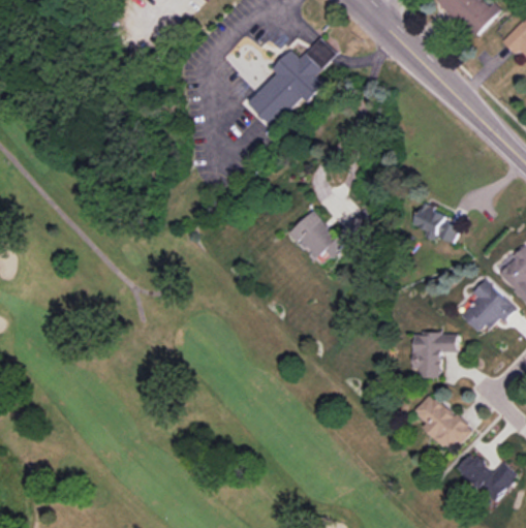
[(496,12),(482,0),(437,0),(474,35),(496,12)]
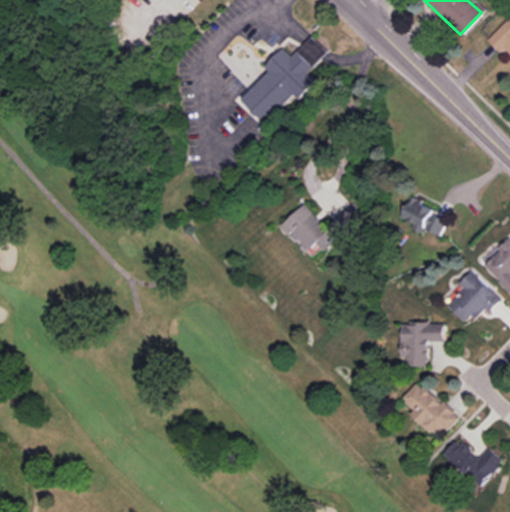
[(509,13),(486,39),(498,51),(502,48),(509,55),(509,13)]
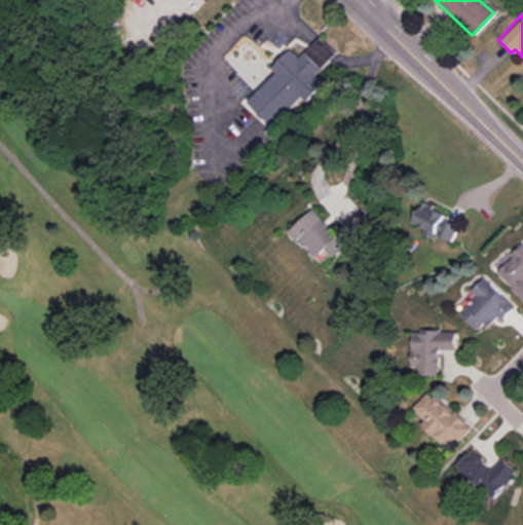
[(334,51),(319,36),(312,42),(297,57),(289,48),(269,67),(274,73),(247,102),(270,125),(299,97),(304,101),(323,80),(314,73),(329,58),(334,51)]
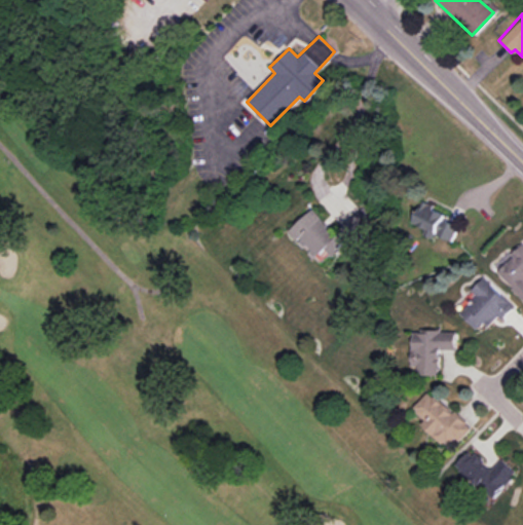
[(410,222),(423,228),(421,233),(431,238),(434,233),(449,240),(456,225),(442,219),(445,213),(419,201),(410,222)]
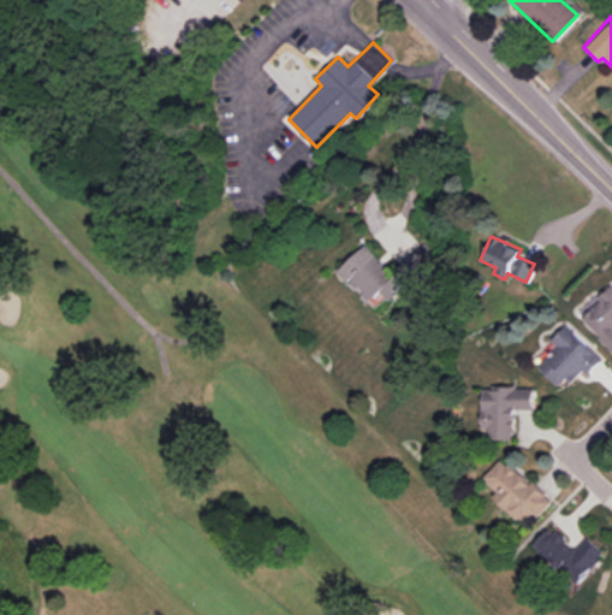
[(423,243),(390,273),(364,244),(338,267),(367,301),(379,290),(386,299),(408,279),(411,283),(438,260),(423,243)]
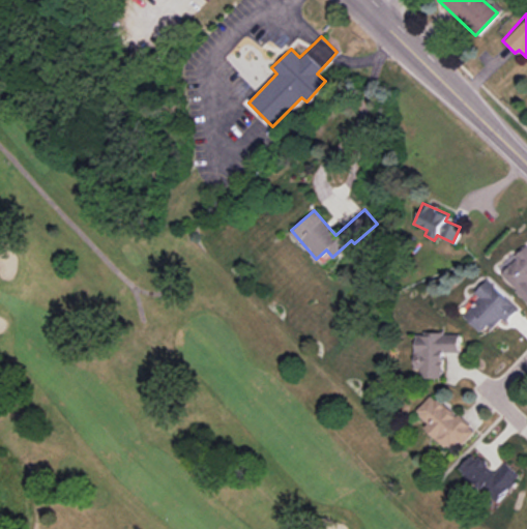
[(498,272),(526,302),(526,247),(525,245),(498,272)]
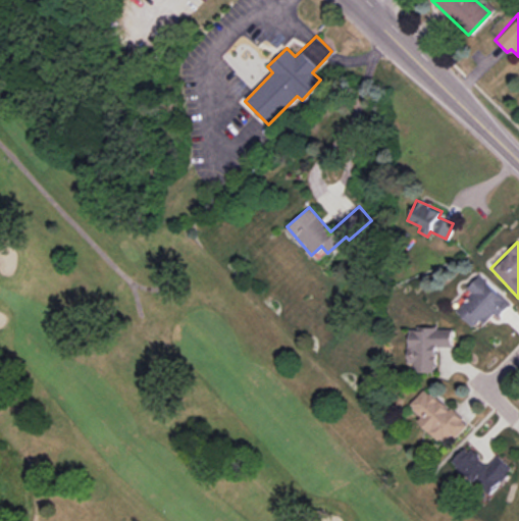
[(496,317),(508,304),(477,274),(465,288),(470,293),(454,310),(471,326),(477,319),(481,323),(490,313),(496,317)]
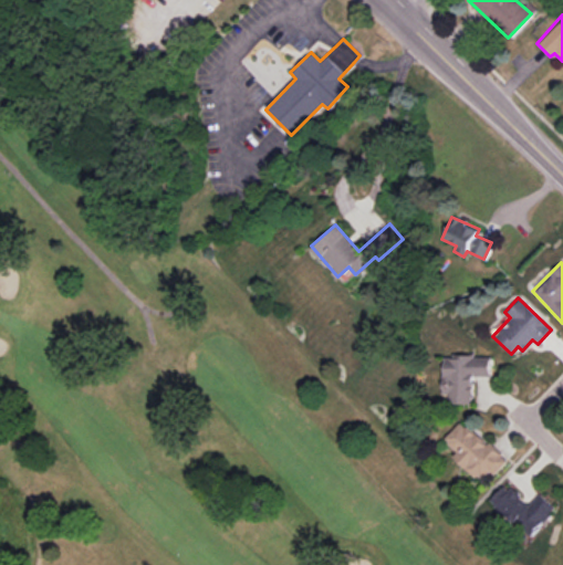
[(488,376),(488,355),(440,355),(441,403),(471,401),(470,376),(488,376)]
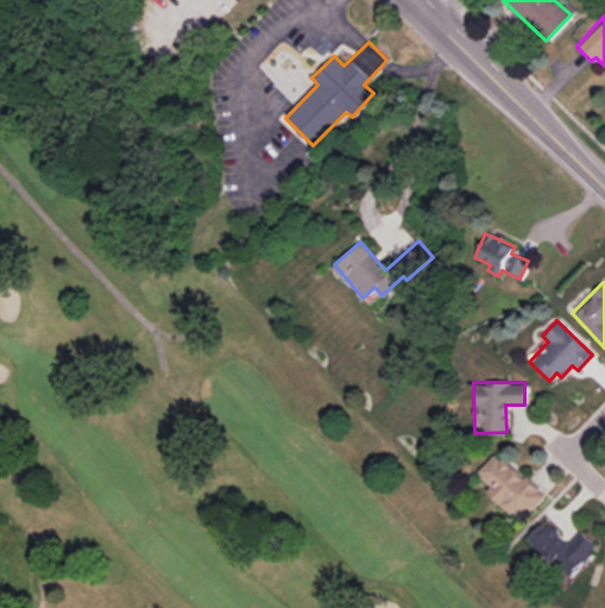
[(484,489),(511,515),(521,505),(528,512),(542,496),(495,451),(476,471),(489,484),(484,489)]
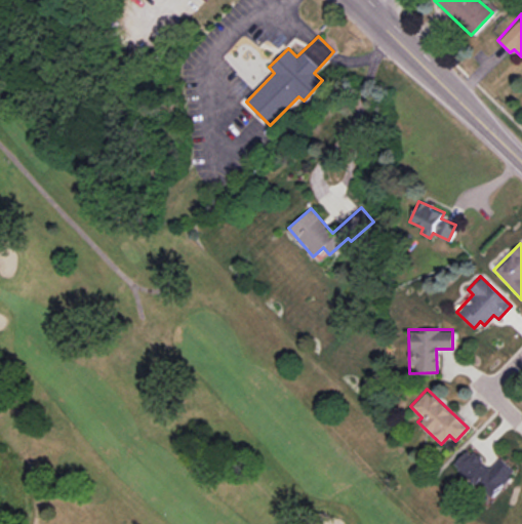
[(513,471),(497,456),(488,468),(467,448),(452,462),(488,496),(513,471)]
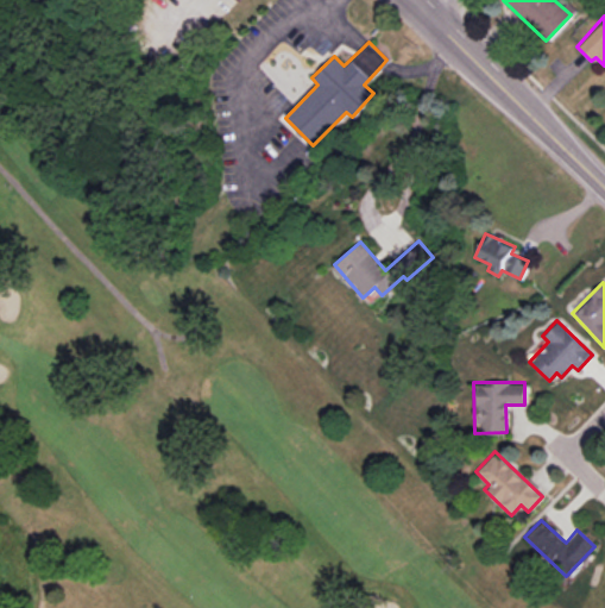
All buildings are outlined.
